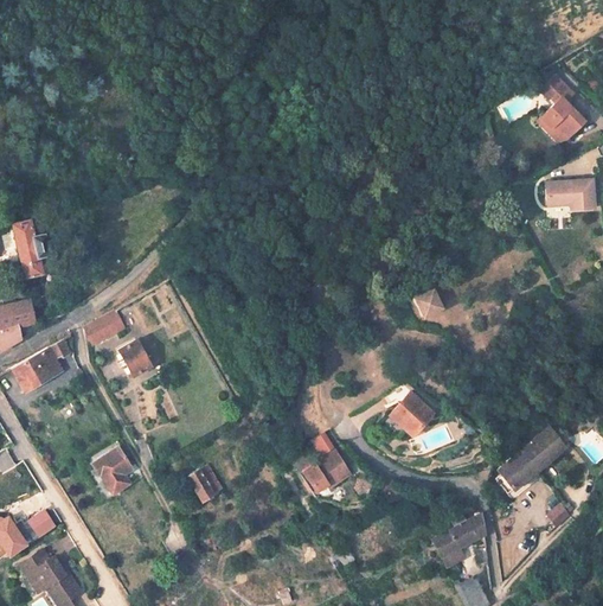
[(544,115),(568,139),(571,138),(589,122),(568,101),(576,93),(559,77),(545,90),(557,103),(544,115)]
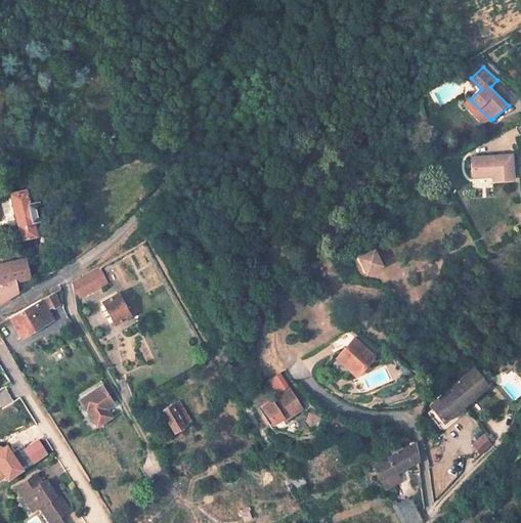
[(466,102),(483,120),(490,120),(470,99),(466,102)]
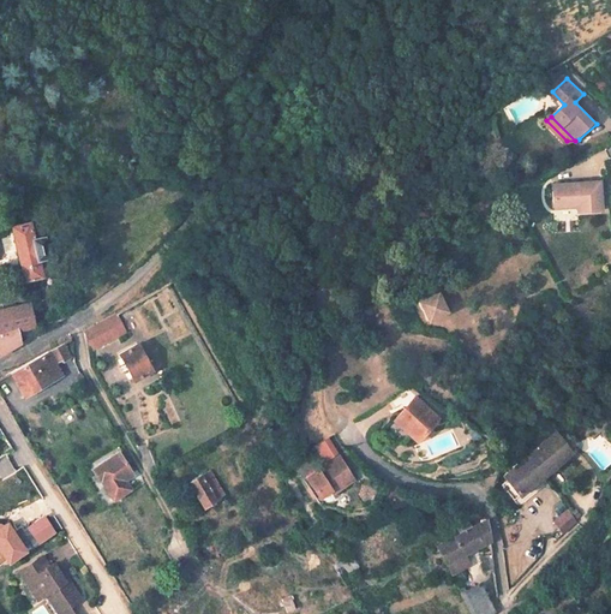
[(553,208),(577,208),(577,213),(604,213),(603,184),(552,186),(553,208)]
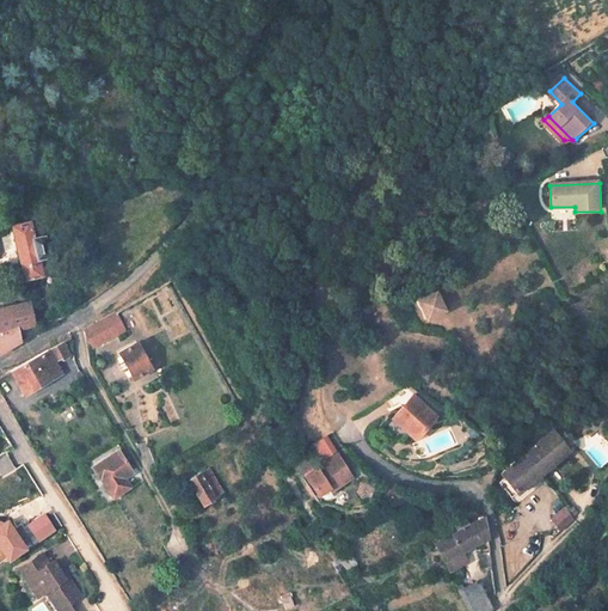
[(12,221),(23,276),(42,274),(41,269),(49,268),(47,254),(50,254),(47,233),(36,236),(32,218),(12,221)]
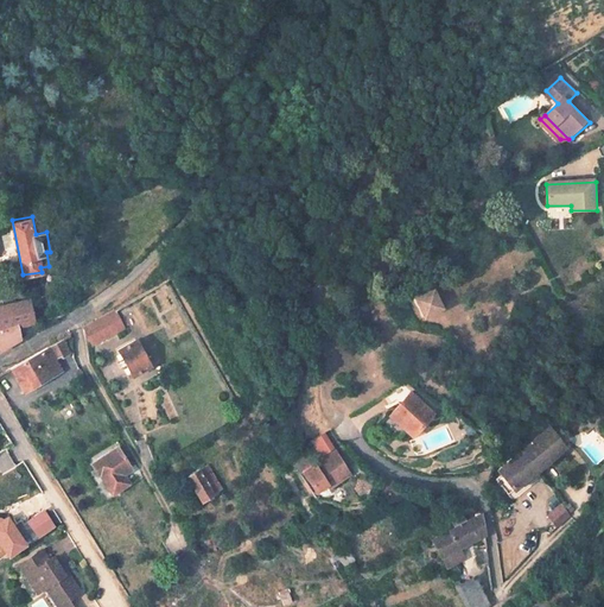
[(432,284),(408,292),(418,315),(442,307),(432,284)]
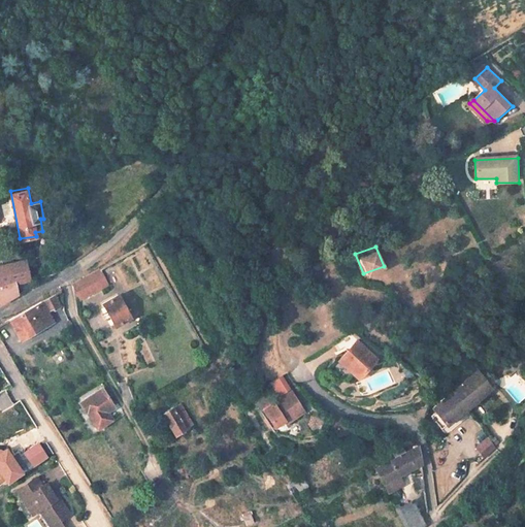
[(0,305),(18,296),(14,285),(31,281),(26,258),(0,264),(0,305)]
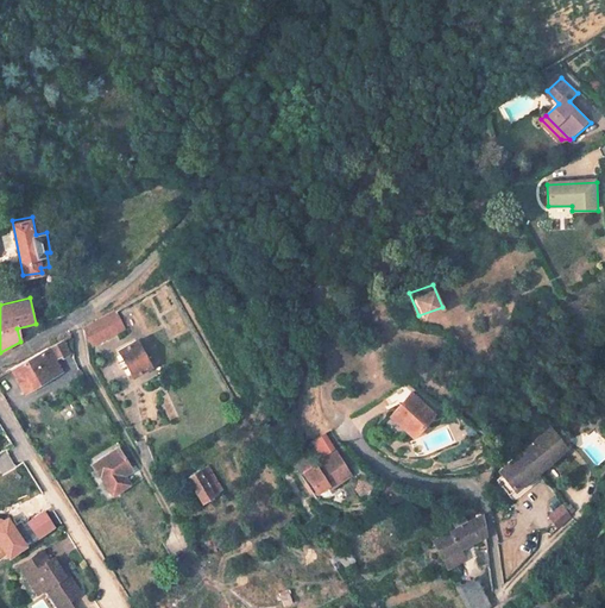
[(55,311),(48,312),(49,323),(57,320),(55,311)]
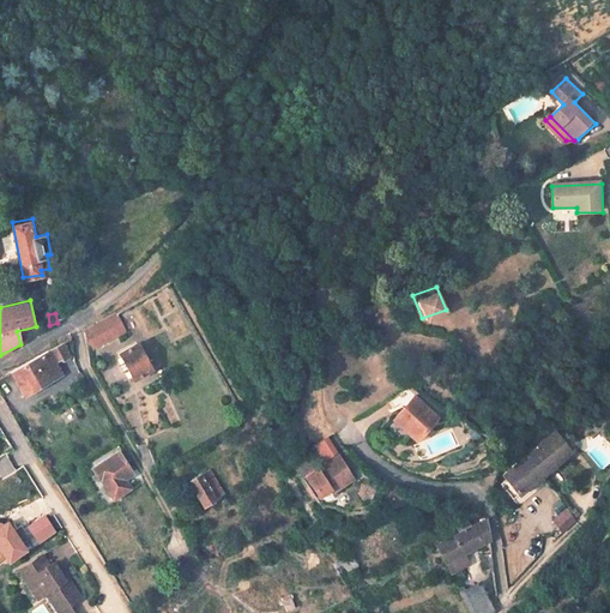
[(115,314),(97,325),(107,341),(114,337),(109,328),(119,323),(115,314)]
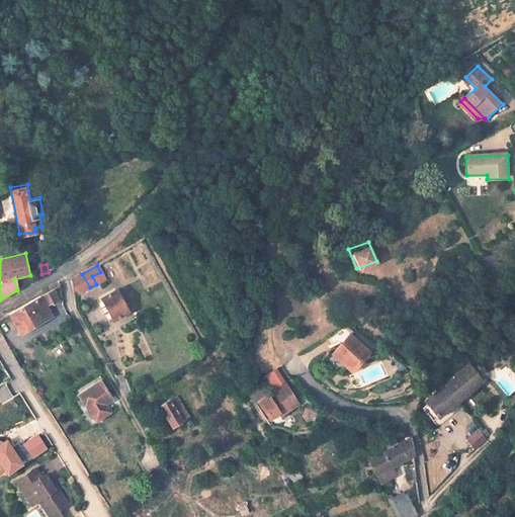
[(100,272),(92,276),(96,284),(105,279),(100,272)]
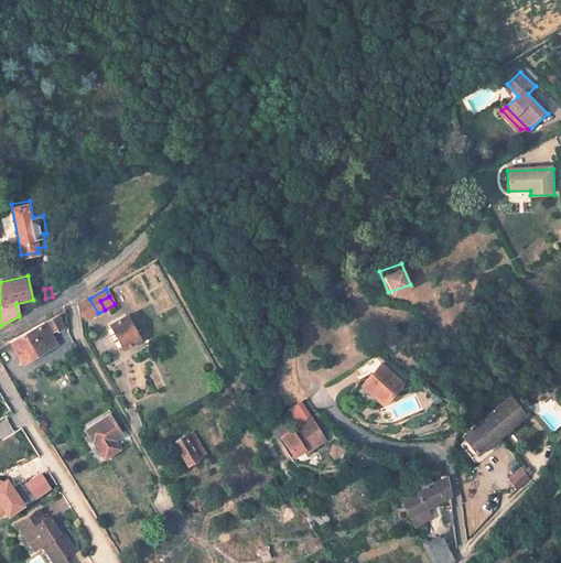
[(89,299),(85,301),(93,315),(98,313),(89,299)]
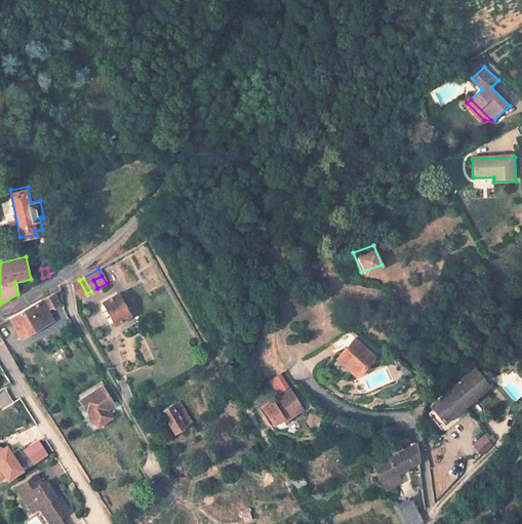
[(79,280),(70,285),(78,298),(86,293),(79,280)]
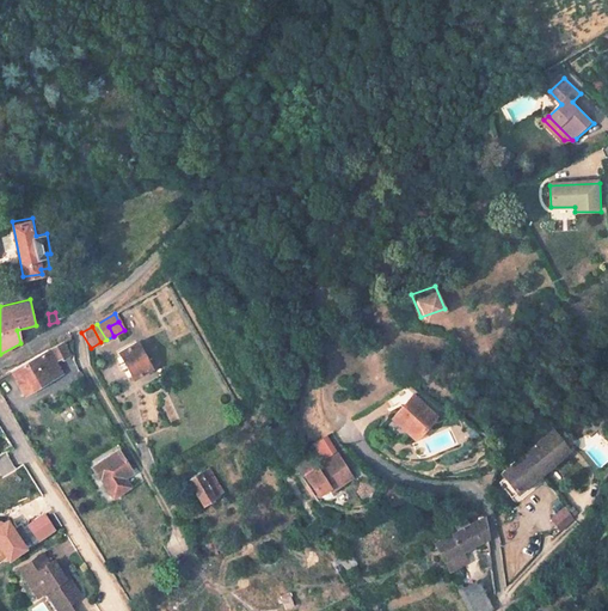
[(63,342),(12,372),(25,396),(49,383),(44,377),(60,368),(56,364),(69,355),(63,342)]
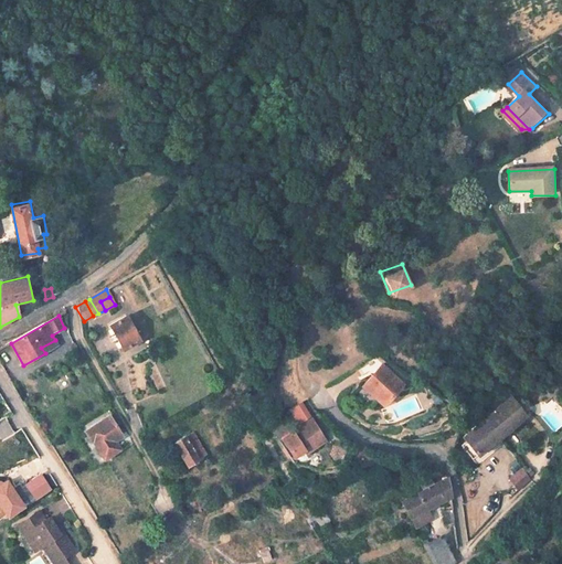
[(127,317),(109,326),(123,350),(140,340),(127,317)]
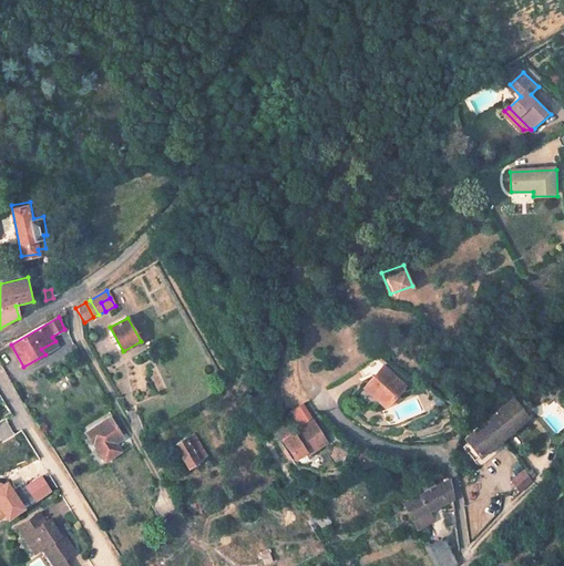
[(55,341),(41,349),(45,354),(59,347),(55,341)]
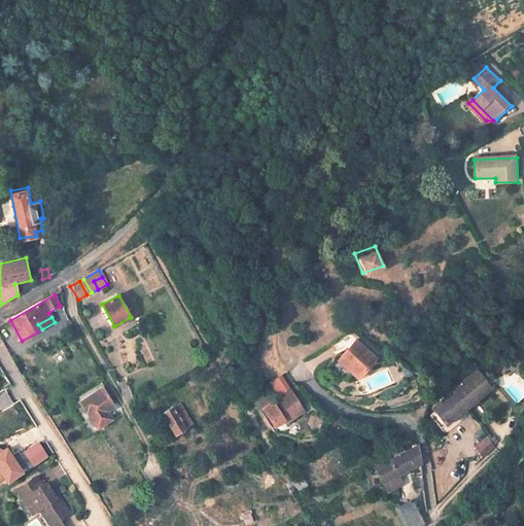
[(344,335),(328,344),(333,350),(348,341),(344,335)]
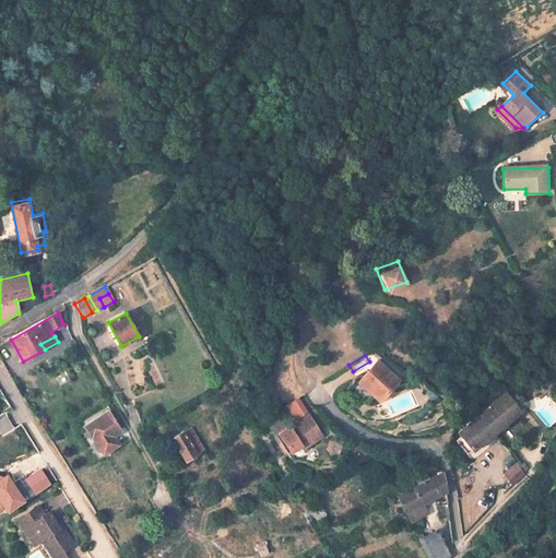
[(402,386),(379,364),(357,387),(380,408),(402,386)]
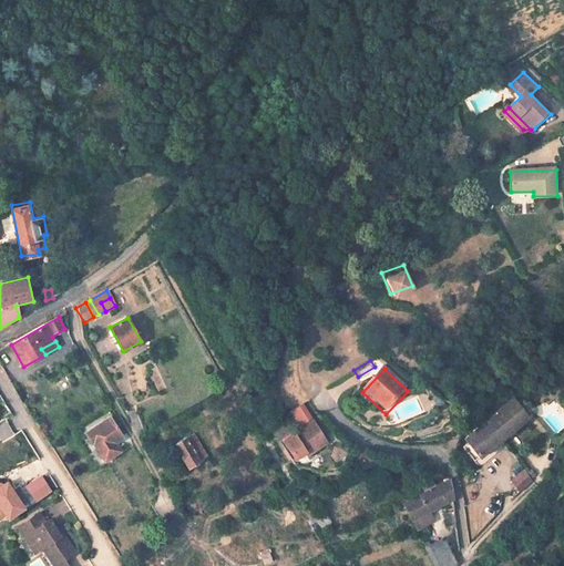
[(68,391),(73,383),(64,378),(59,386),(68,391)]
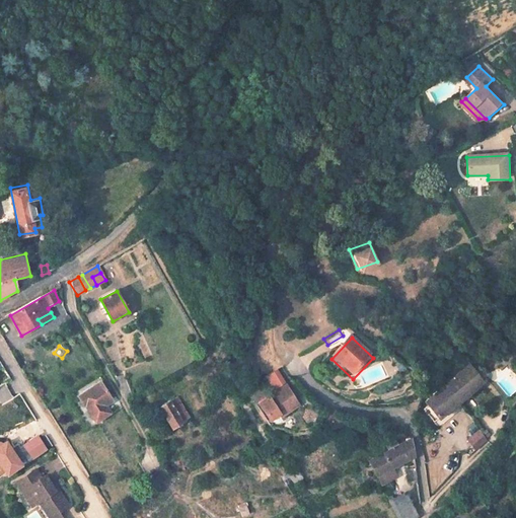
[(485,382),(471,365),(448,384),(461,401),(485,382)]
